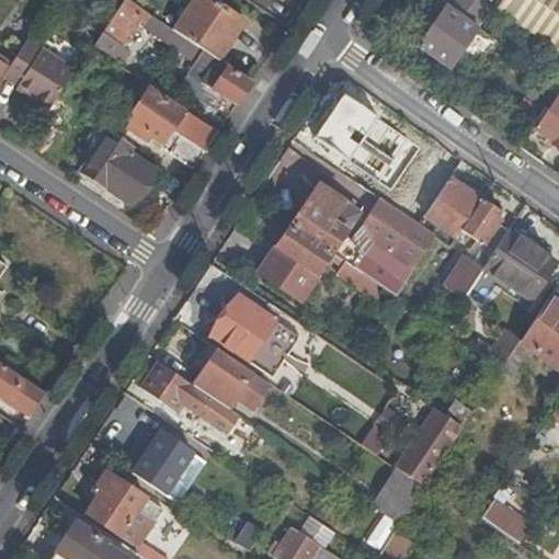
[(205,48),(220,58),(246,20),(217,0),(194,0),(175,27),(205,48)]
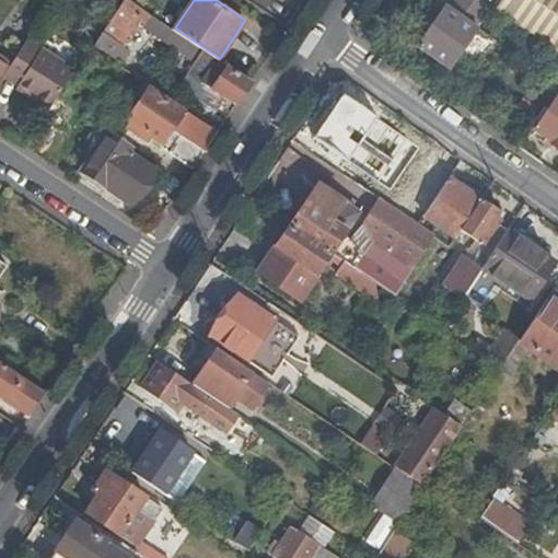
[(492,7),(481,0),(450,0),(419,44),(451,67),(463,49),(481,61),(498,39),(479,26),(492,7)]
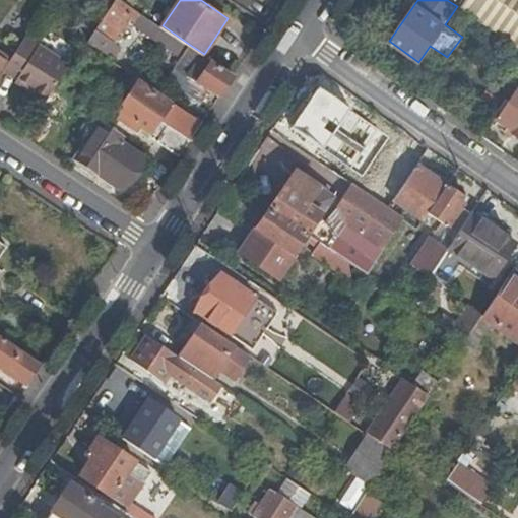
[(466,0),(460,9),(517,46),(517,0),(466,0)]
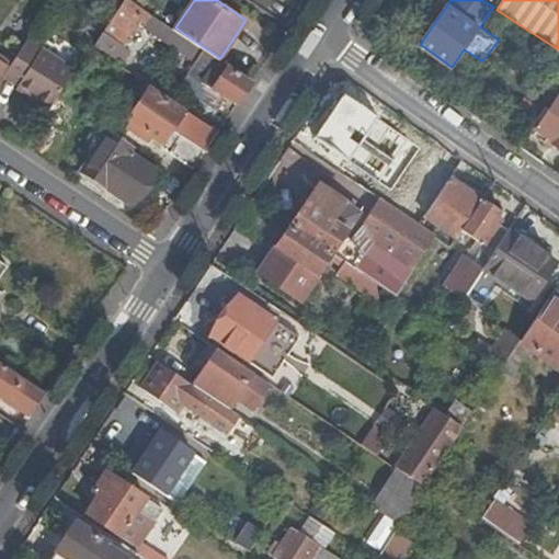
[(139,15),(198,56),(205,48),(175,27),(136,2),(132,8),(123,1),(104,31),(115,38),(107,52),(122,60),(128,52),(123,42),(139,15)]
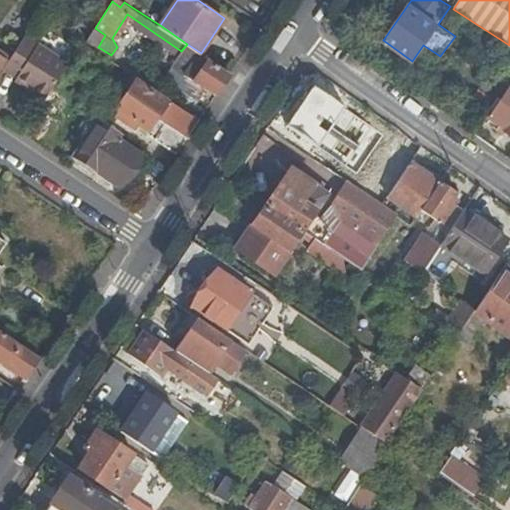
[(86,39),(98,47),(105,35),(95,28),(86,39)]
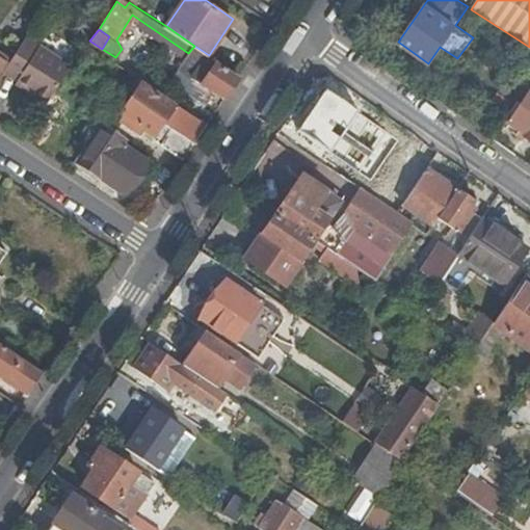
[(27,34),(2,71),(18,80),(16,82),(46,102),(55,88),(73,63),(27,34)]
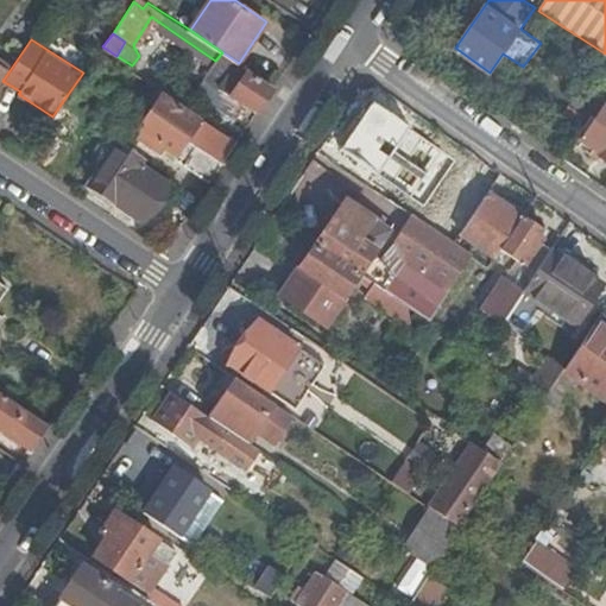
[(256,112),(273,87),(239,63),(222,52),(215,61),(206,77),(209,80),(200,95),(223,112),(234,98),(256,112)]
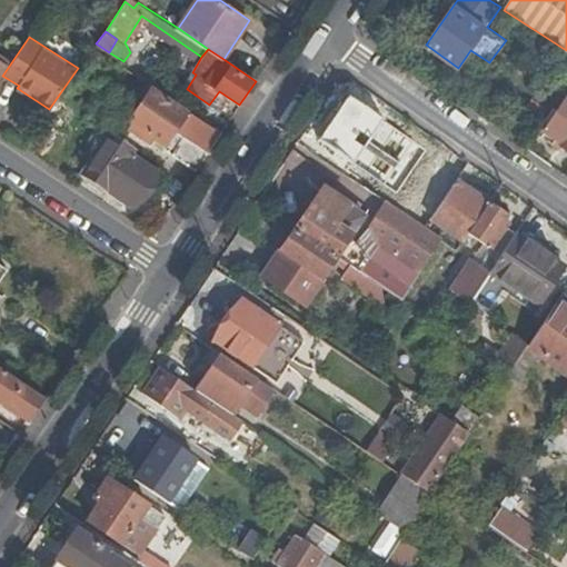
[(0,76),(10,60),(0,53),(0,76)]
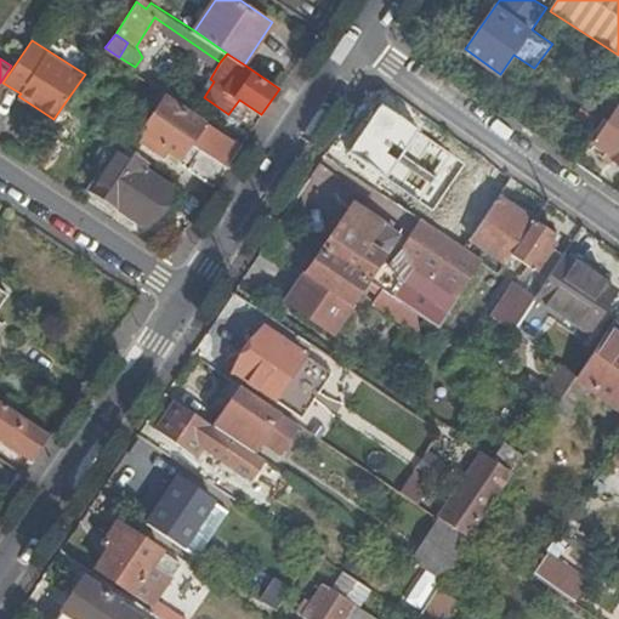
[(210,79),(199,94),(204,97),(214,81),(210,79)]
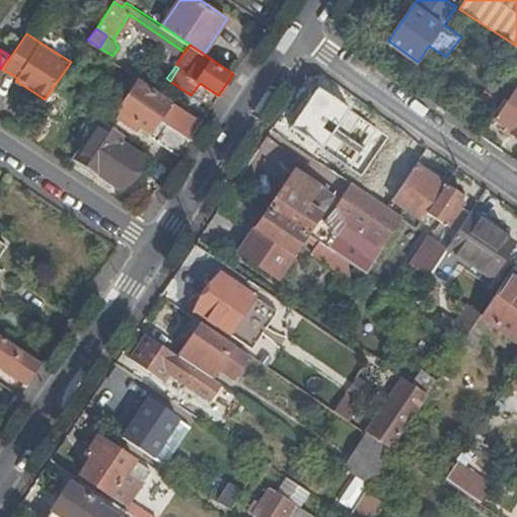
[(157,140),(179,155),(203,120),(176,102),(174,103),(139,80),(119,114),(122,116),(121,118),(133,126),(137,121),(154,134),(164,122),(168,124),(157,140)]
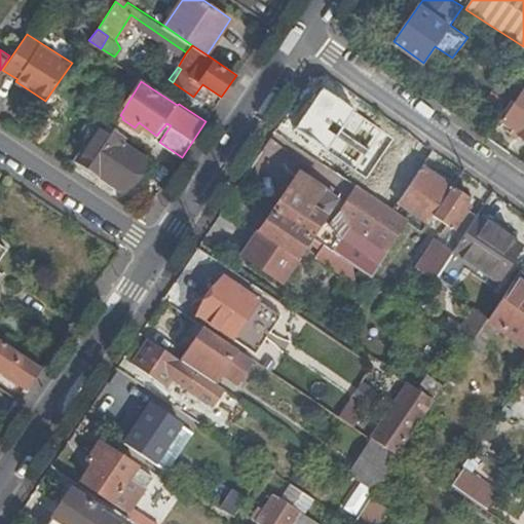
[(356,109),(324,86),(296,128),(332,151),(342,136),(339,134),(356,109)]
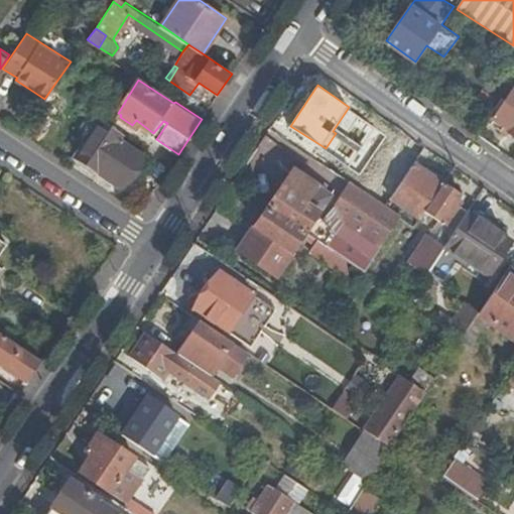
[(513,89),(495,118),(513,131),(513,89)]
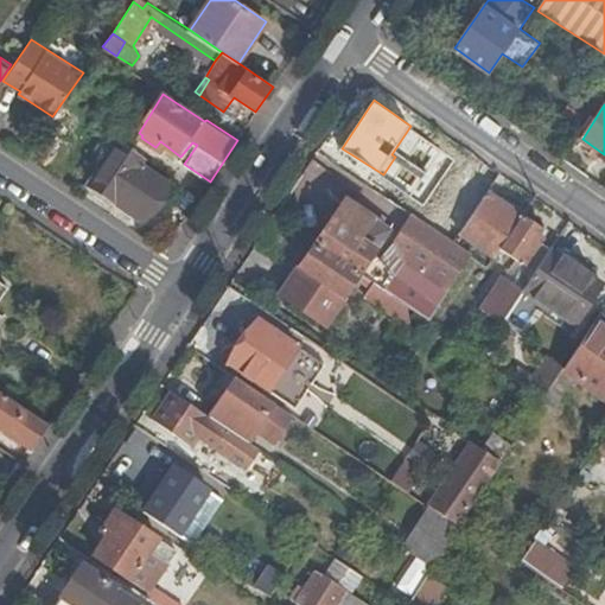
[(138,165),(145,157),(122,141),(91,185),(141,218),(165,184),(138,165)]
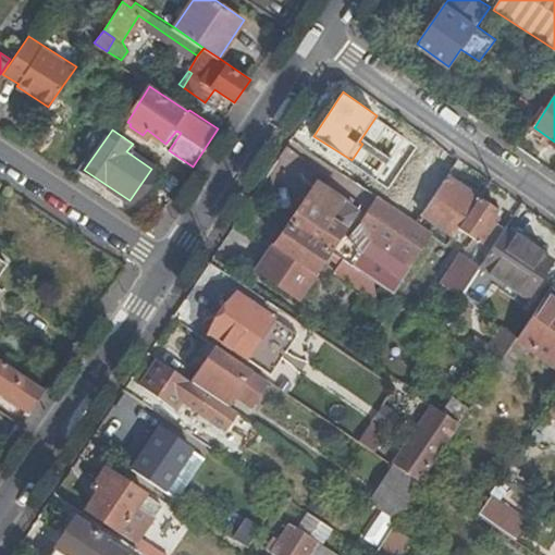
[(447,175),(460,157),(446,147),(410,199),(399,192),(391,204),(417,221),(423,211),(447,175)]
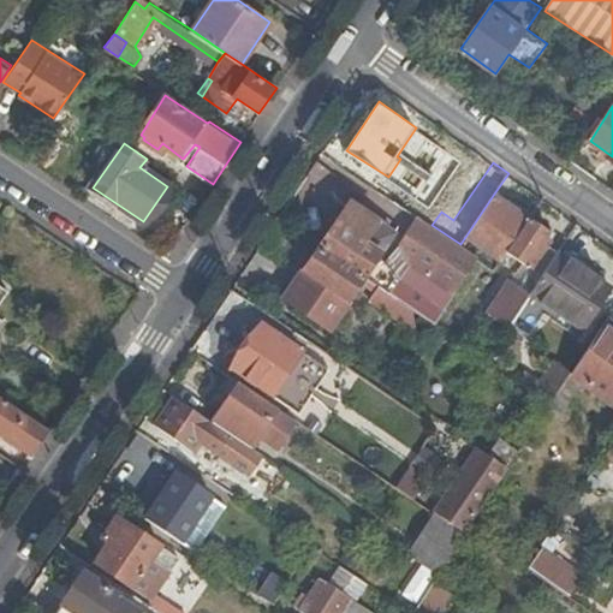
[(509,249),(530,216),(494,194),(468,233),(503,257),(509,249)]
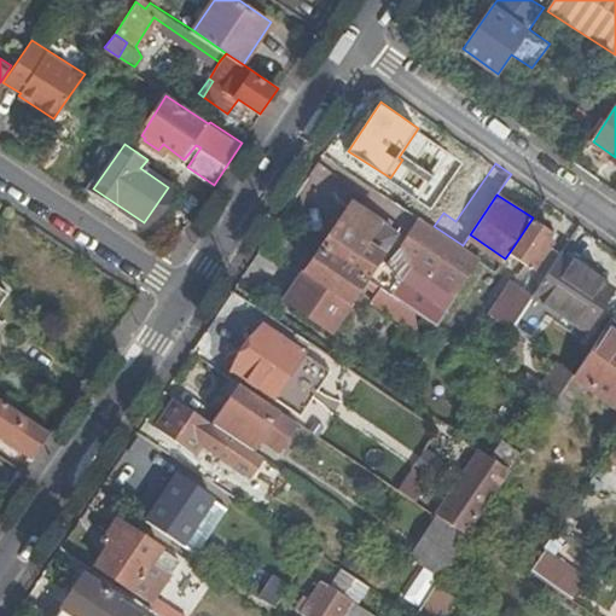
[(353,203),(323,248),(368,278),(382,256),(397,233),(353,203)]
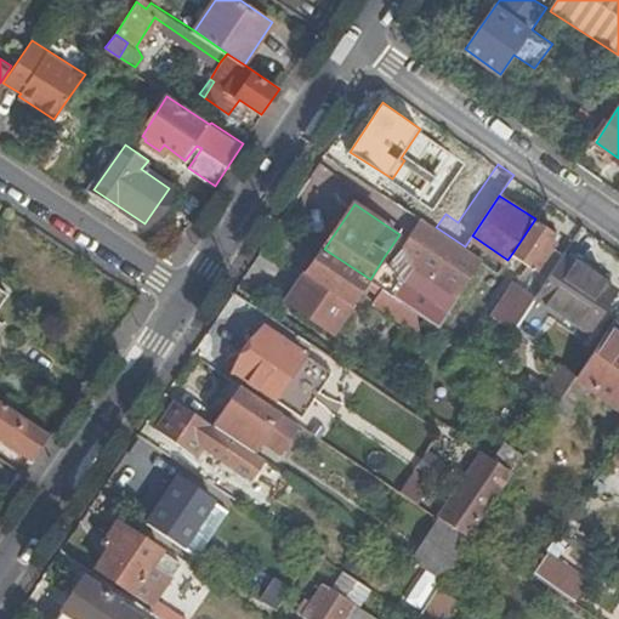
[(535,296),(564,253),(554,246),(557,240),(552,239),(556,233),(535,219),(514,251),(531,263),(518,282),(516,280),(494,314),(514,329),(535,296)]
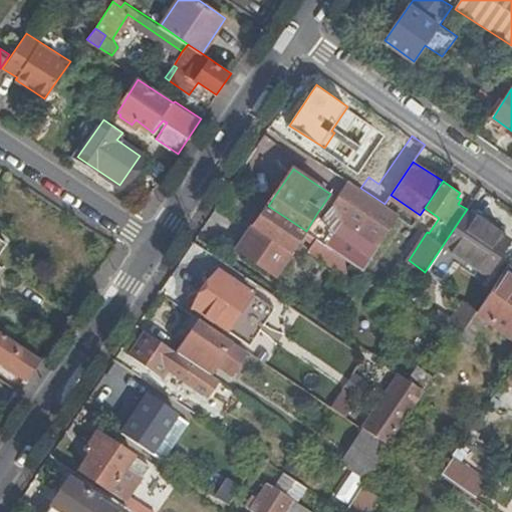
[(344,256),(363,270),(400,214),(385,204),(360,188),(351,182),(336,204),(344,217),(334,231),(325,244),(344,256)]
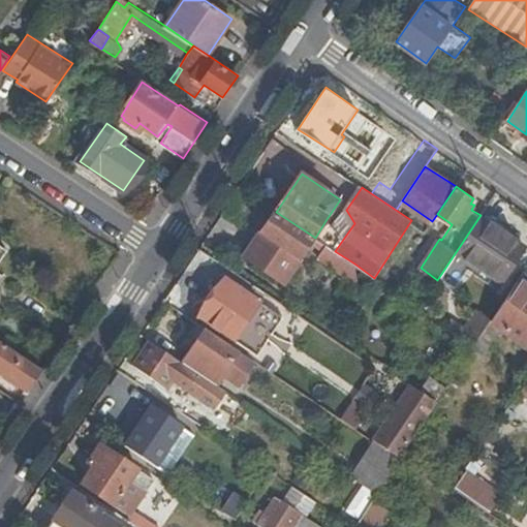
[(315,238),(276,212),(247,255),(285,282),(311,243),(315,238)]
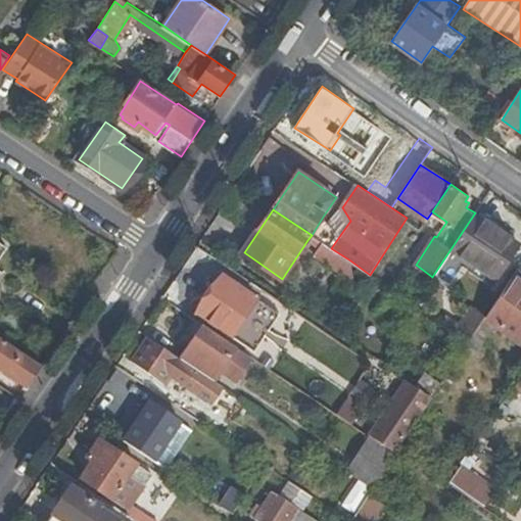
[(505,229),(477,209),(475,212),(451,249),(493,278),(517,244),(502,233),(505,229)]
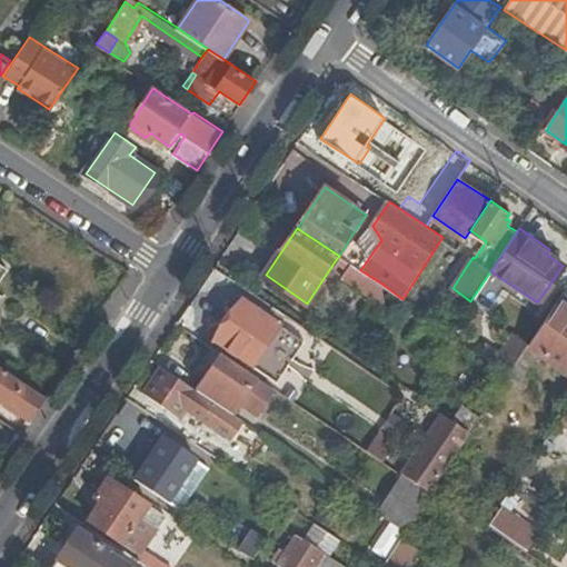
[(360,270),(370,256),(351,236),(339,256),(352,265),(360,270)]
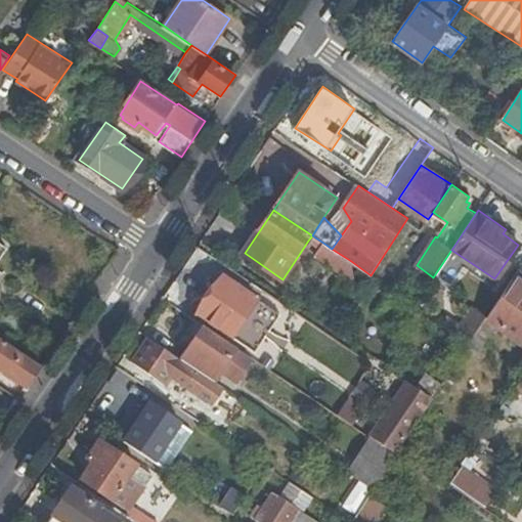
[(312,235),(308,241),(320,250),(324,244),(312,235)]
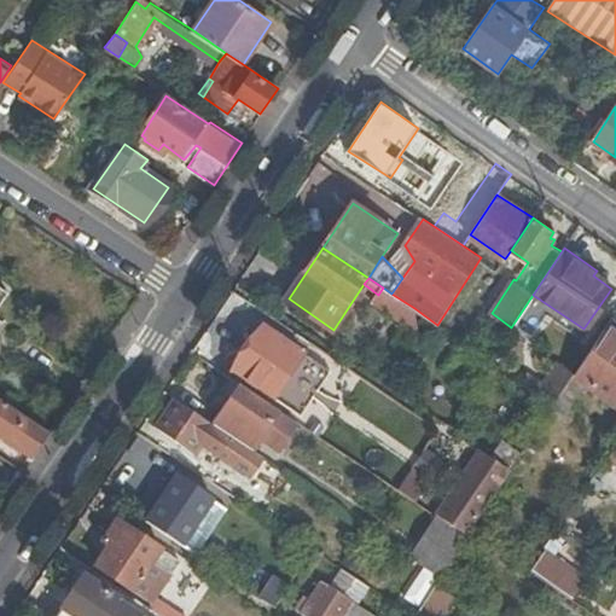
[(0,307),(10,292),(0,285),(0,307)]
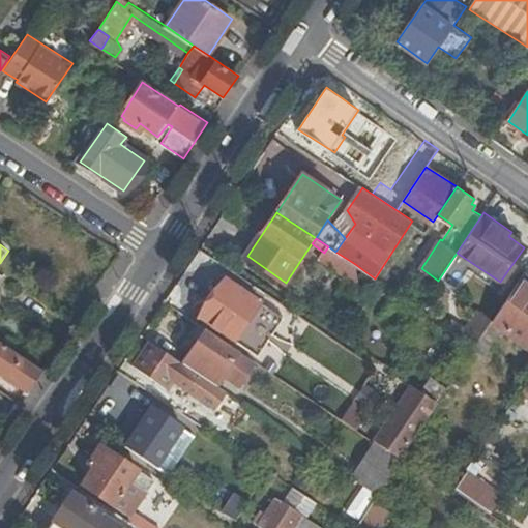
[(355,264),(335,252),(328,246),(324,253),(319,259),(355,284),(358,280),(355,264)]
